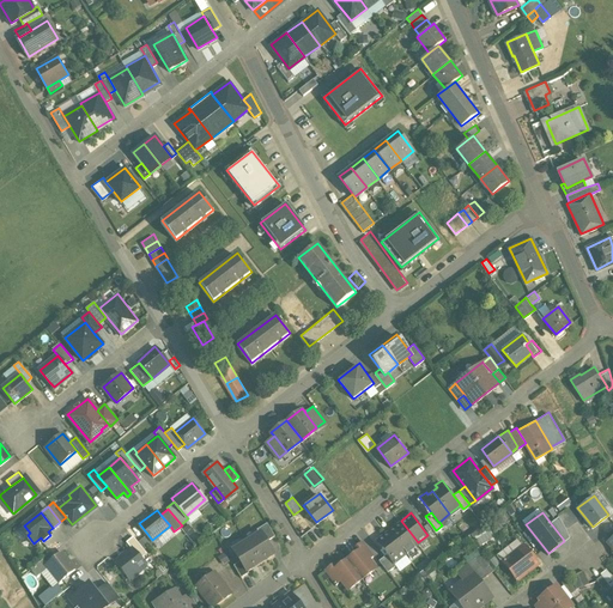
[(558,516),(550,522),(563,539),(569,534),(568,530),(562,521),(558,516)]
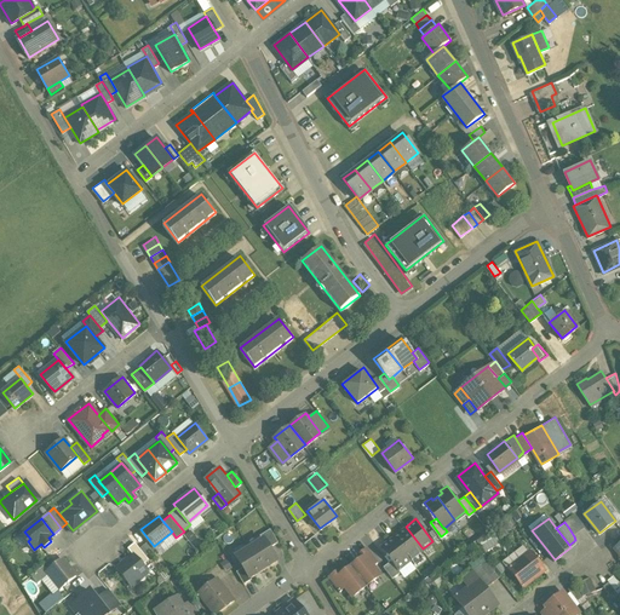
[(270,527),(260,534),(263,538),(264,538),(269,546),(279,540),(270,527)]
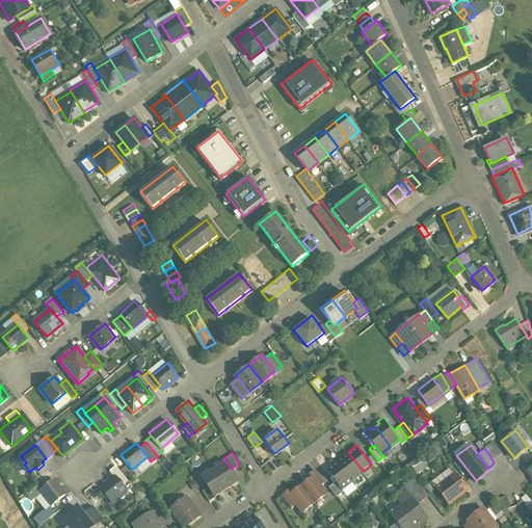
[(348,452),(337,460),(352,479),(363,471),(348,452)]
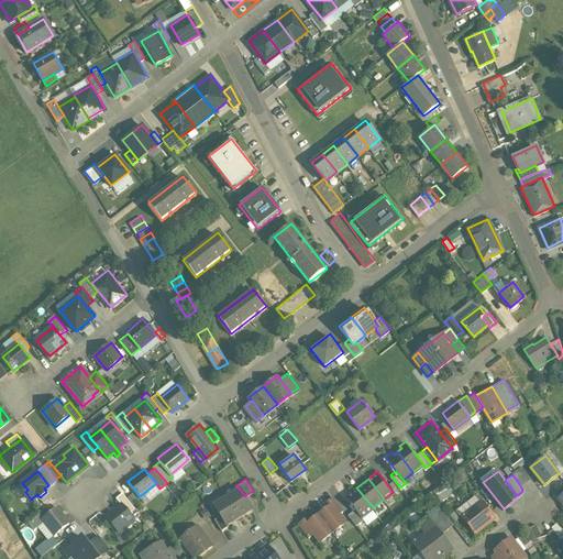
[(356,488),(345,496),(355,508),(362,516),(373,507),(356,488)]
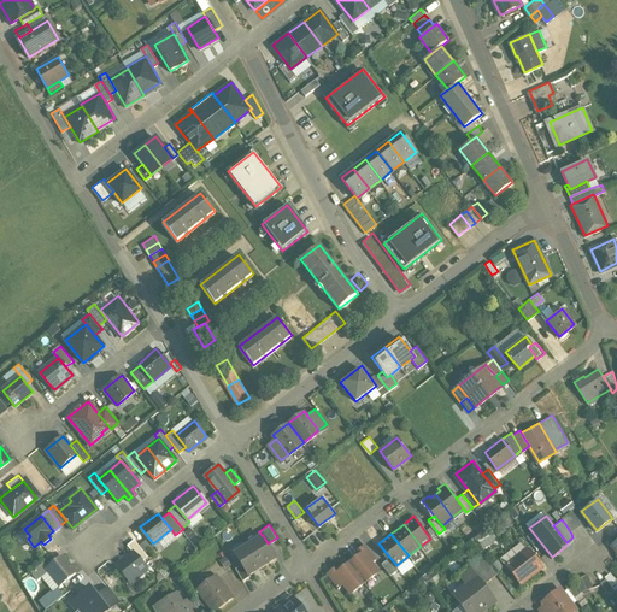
[(262,535),(235,552),(242,563),(248,574),(250,574),(276,557),(268,543),(263,535),(262,535)]
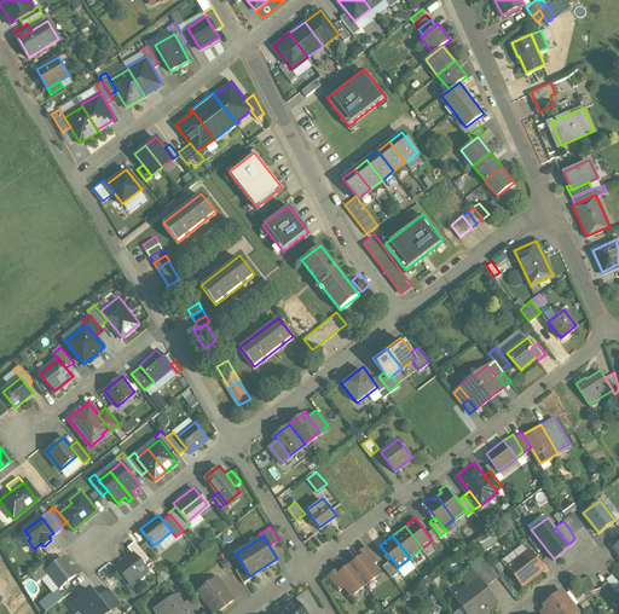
[(133,552),(142,562),(148,557),(134,542),(128,546),(133,552)]
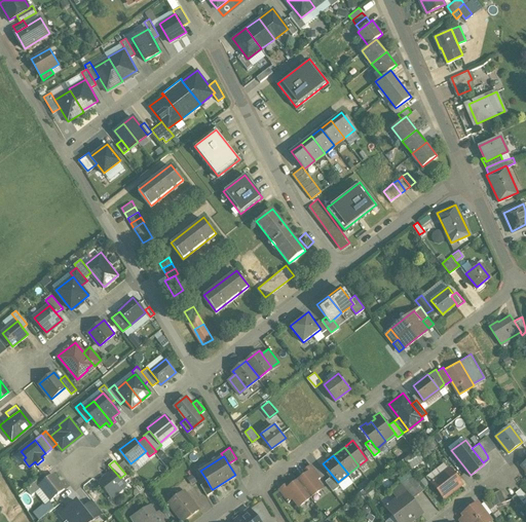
[(322,475),(312,463),(308,467),(316,479),(317,479),(322,475)]
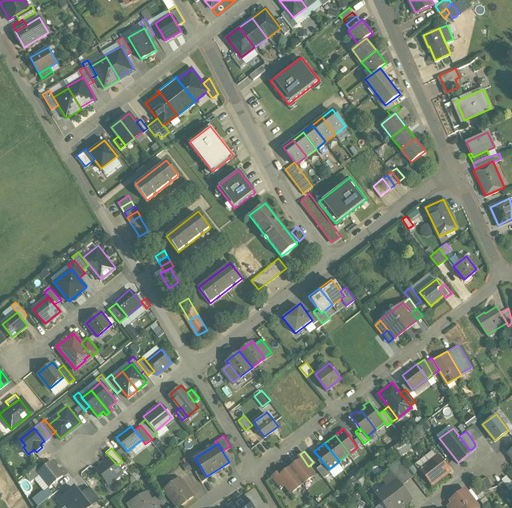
[(297,456),(298,458),(289,465),(303,482),(314,473),(309,466),(308,466),(300,454),(297,456)]
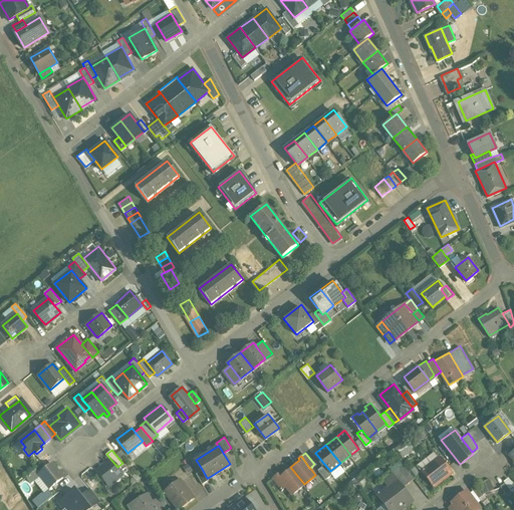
[(439,457),(423,469),(434,484),(450,471),(439,457)]
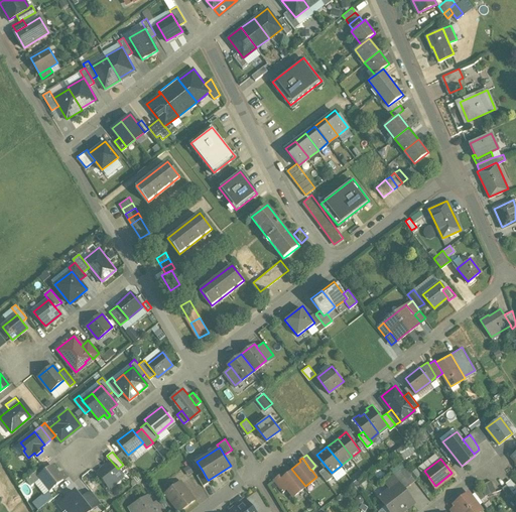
[(111,461),(98,472),(109,486),(123,475),(118,469),(111,461)]
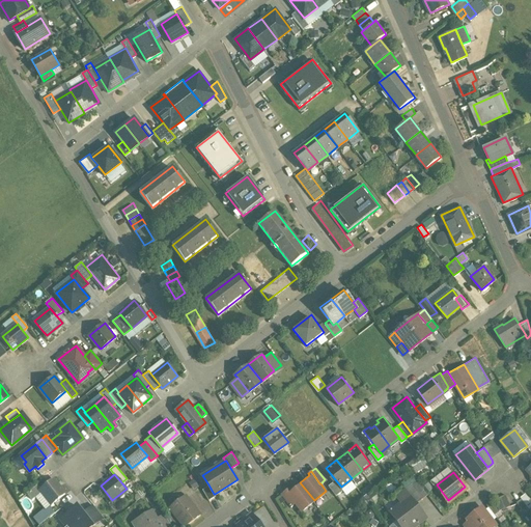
[(55,478),(40,490),(52,503),(65,492),(55,478)]
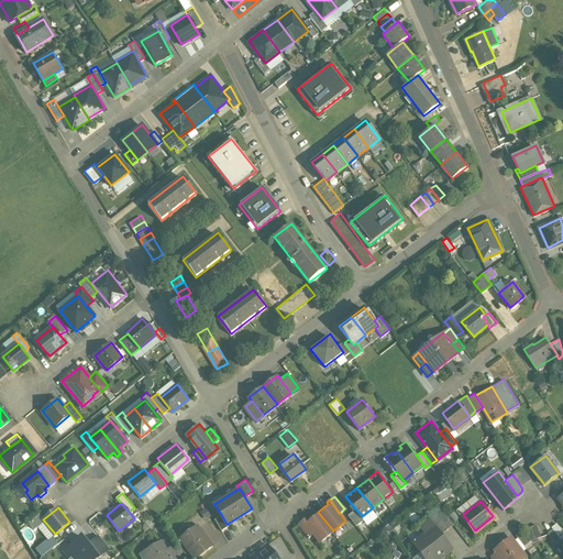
[(453,523),(441,507),(428,518),(434,526),(434,525),(441,533),(453,523)]
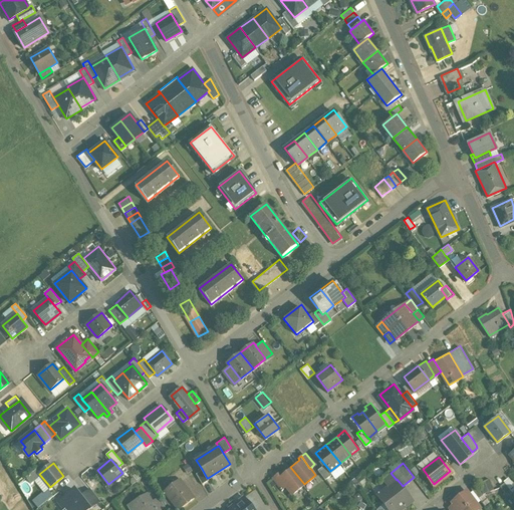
[(330,471),(324,464),(317,469),(325,478),(332,473),(330,471)]
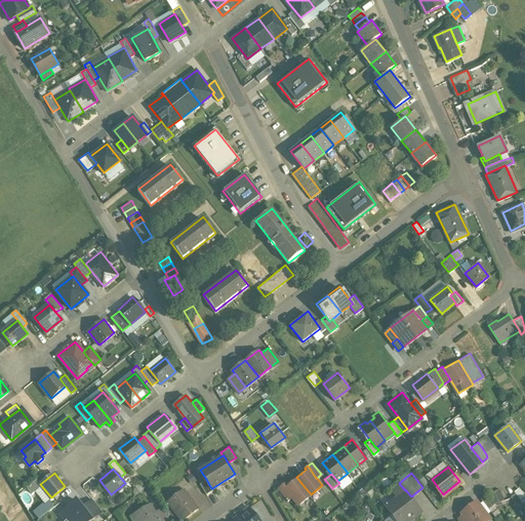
[(296,477),(288,483),(286,482),(284,484),(293,495),(298,504),(311,494),(296,477)]
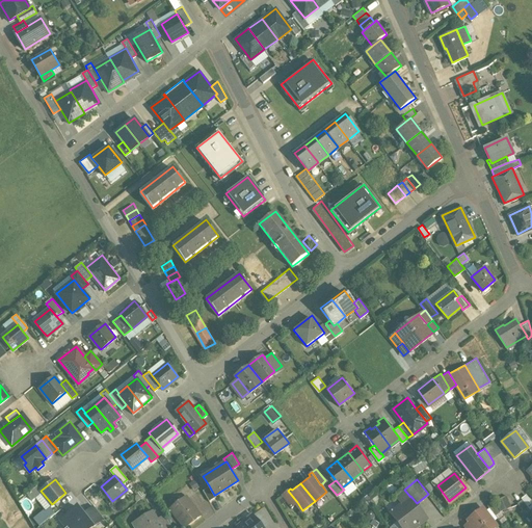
[(31,499),(41,491),(36,485),(27,494),(31,499)]
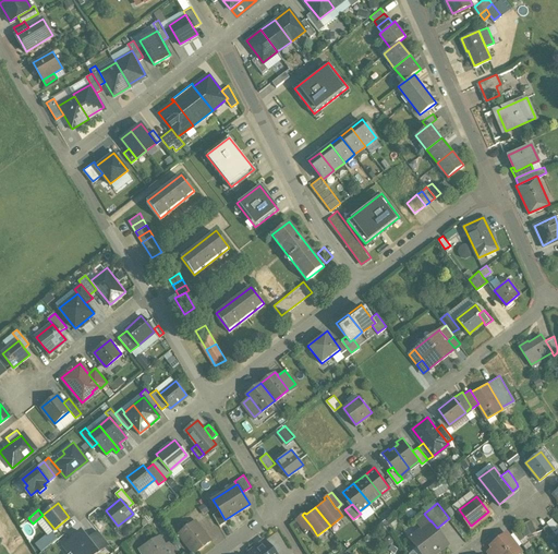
[(226,519),(225,519),(219,509),(213,514),(219,525),(227,520),(226,519)]
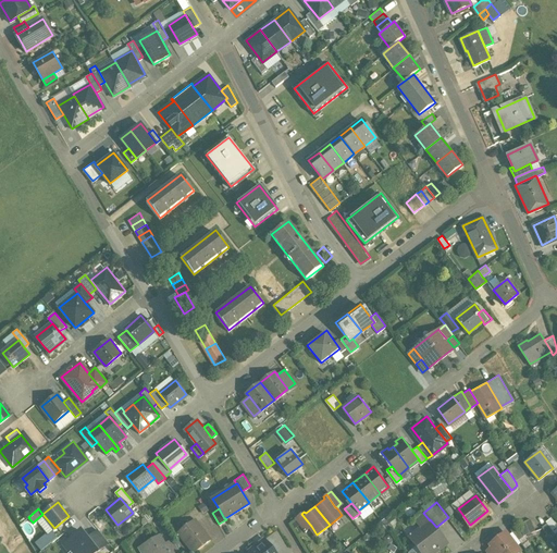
[(311,526),(301,514),(296,518),(306,530),(311,526)]
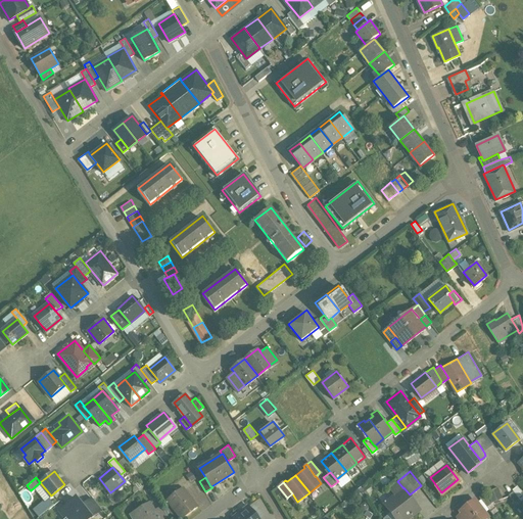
[(522,491),(518,484),(513,488),(519,496),(522,491)]
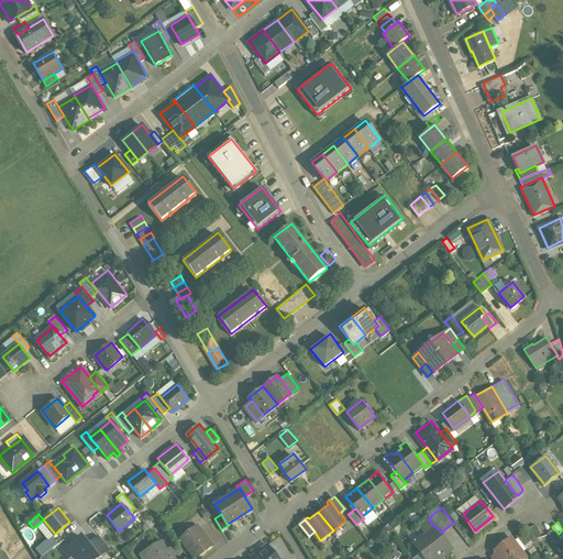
[(536,523),(523,528),(529,540),(541,535),(536,523)]
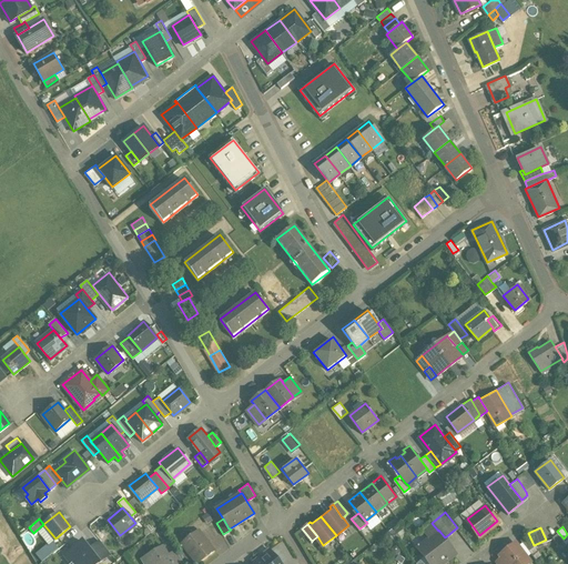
[(214,549),(199,529),(181,542),(198,562),(214,549)]
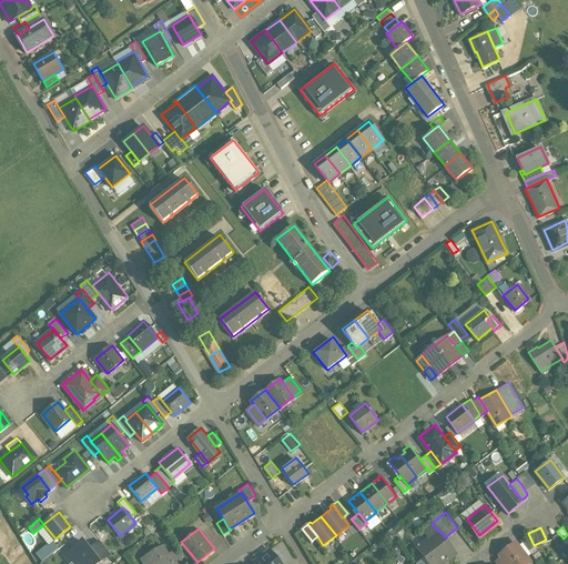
[(438,531),(417,546),(430,563),(437,563),(445,557),(447,560),(456,553),(445,537),(438,530),(438,531)]
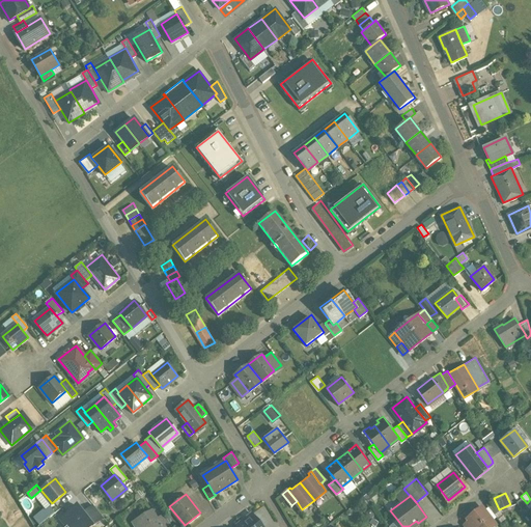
[(529,506),(521,497),(516,501),(524,510),(529,506)]
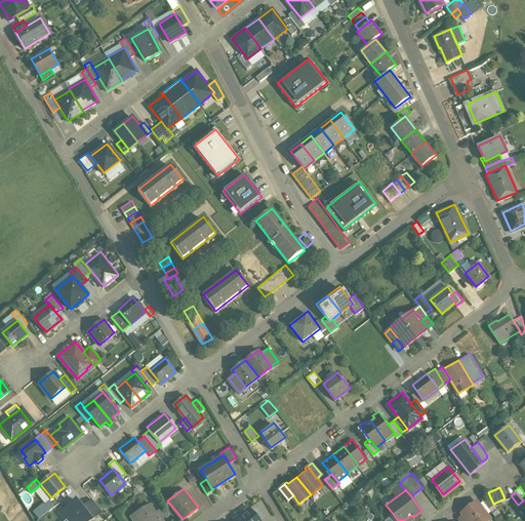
[(493,504),(486,493),(481,497),(494,515),(499,512),(493,504)]
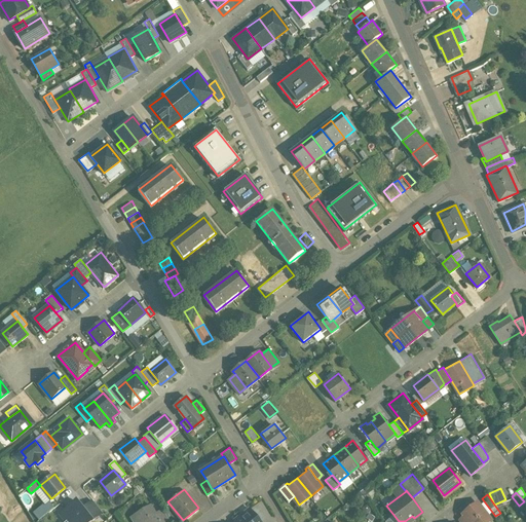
[(84,506),(95,517),(102,511),(92,499),(84,506)]
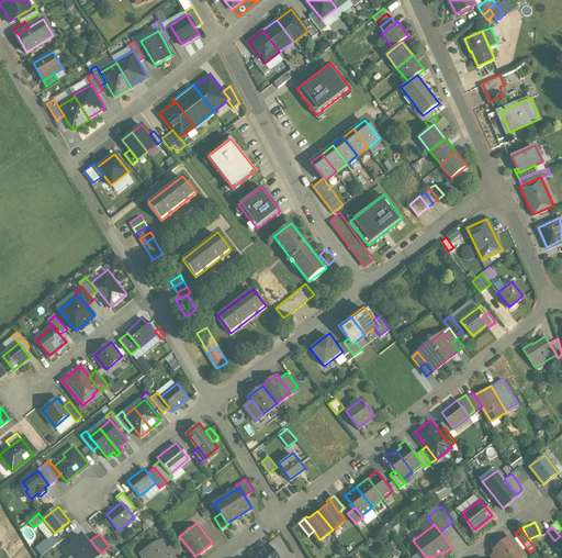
[(94,557),(101,553),(90,540),(88,543),(81,535),(65,548),(72,557),(94,557)]
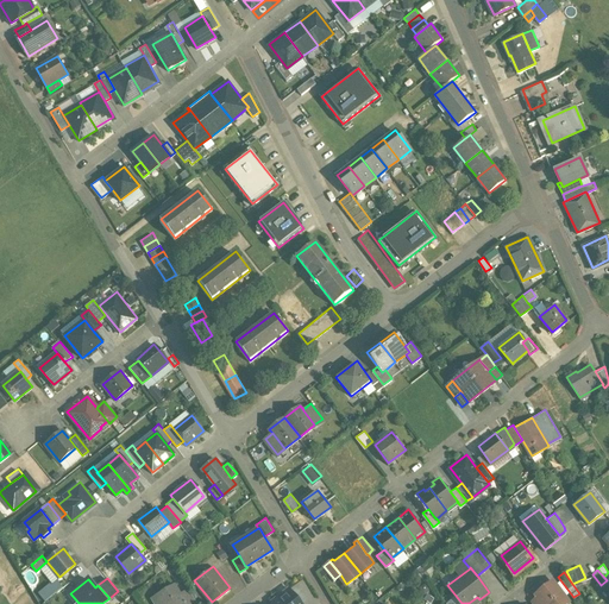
[(563,603),(567,601),(552,580),(537,593),(539,596),(540,595),(546,603),(563,603)]
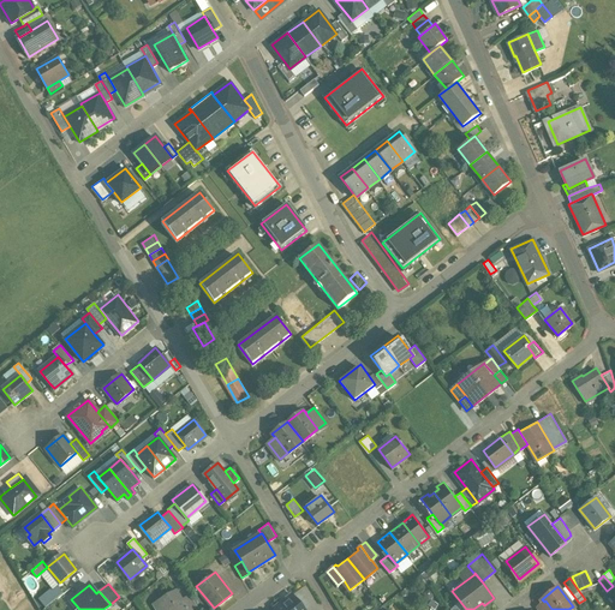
[(306,609),(293,592),(274,606),(275,609),(306,609)]
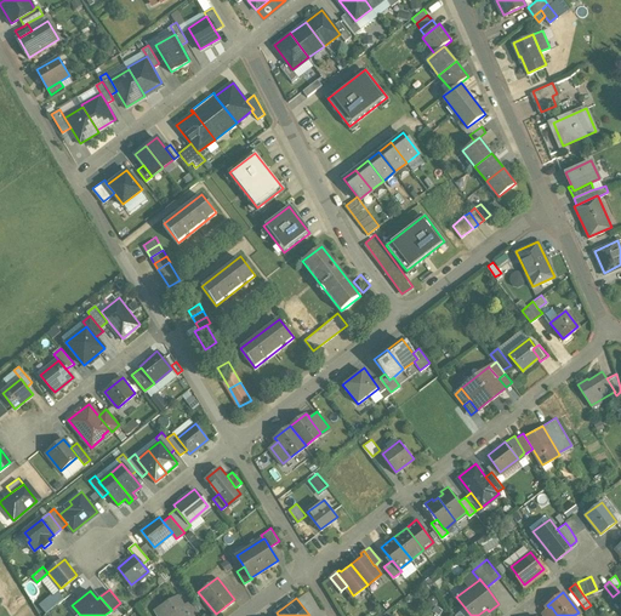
[(201,615),(192,599),(183,604),(189,615),(201,615)]
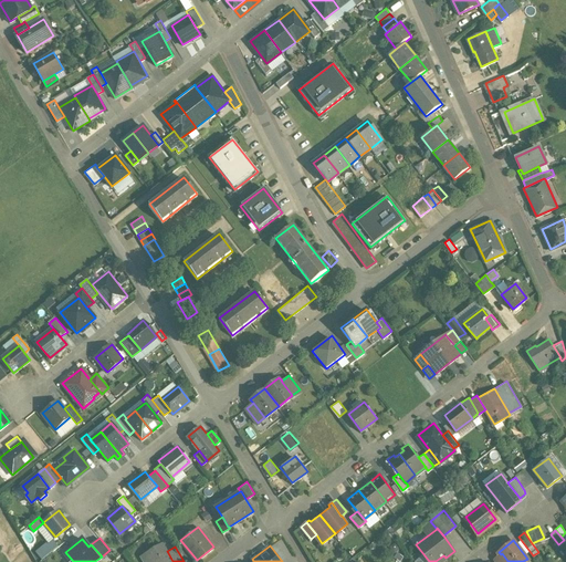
[(173,561),(167,551),(160,555),(159,554),(155,548),(142,555),(145,561),(173,561)]
